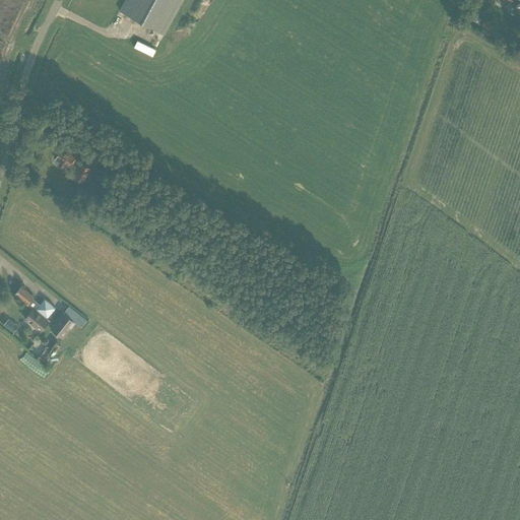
[(165,36),(184,0),(126,0),(120,11),(165,36)]
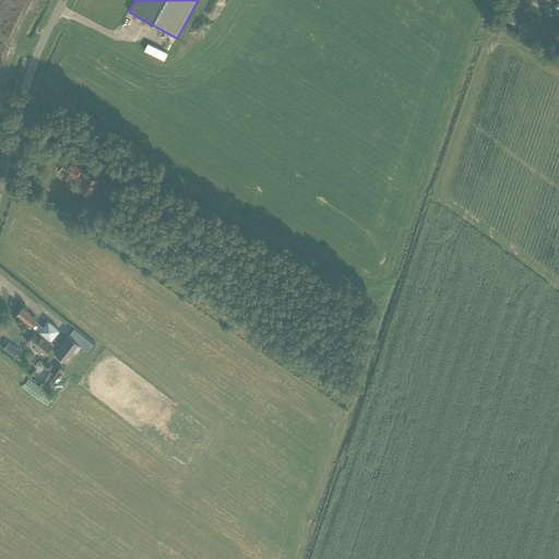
[(558,0),(542,0),(555,8),(551,13),(558,18),(558,0)]
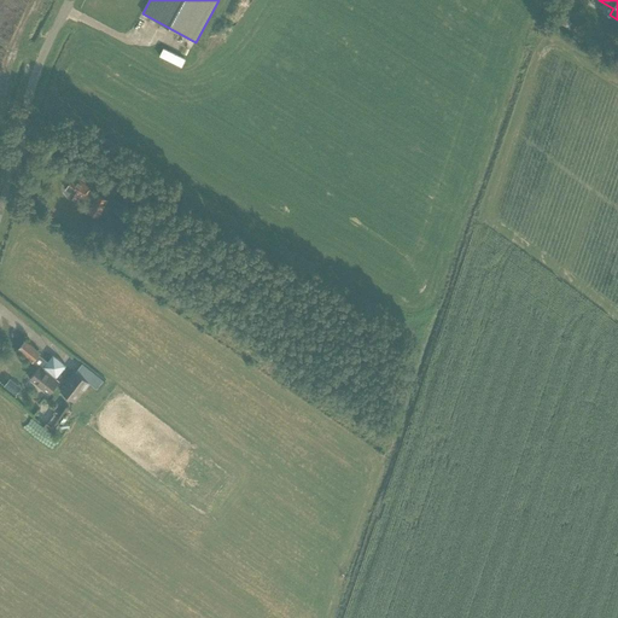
[(39,366),(29,379),(48,395),(59,382),(42,367),(47,361),(40,355),(41,354),(25,340),(18,349),(39,366)]
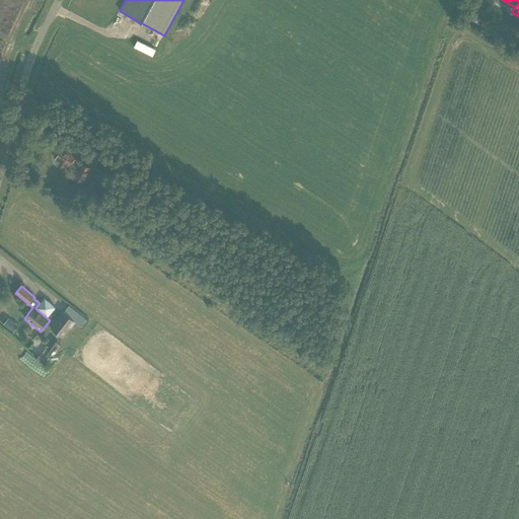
[(36,308),(48,317),(56,307),(45,298),(36,308)]
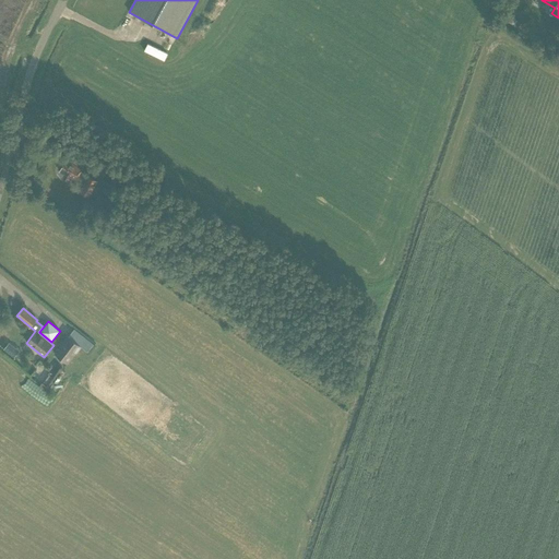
[(81,347),(87,352),(94,344),(74,329),(68,336),(67,335),(54,354),(68,365),(81,347)]
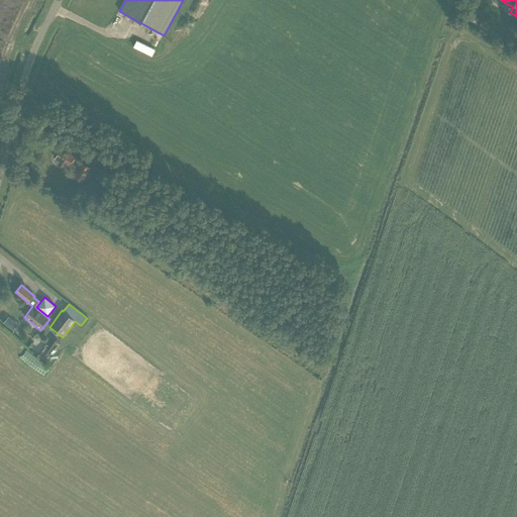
[(3,324),(8,328),(12,323),(7,319),(3,324)]
